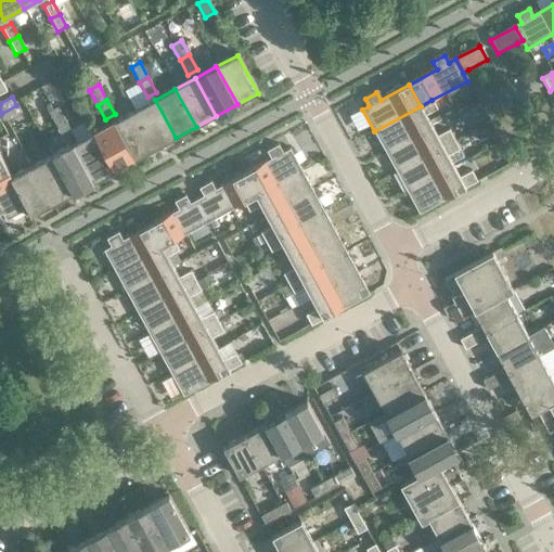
[(176,138),(155,100),(134,112),(155,150),(176,138)]
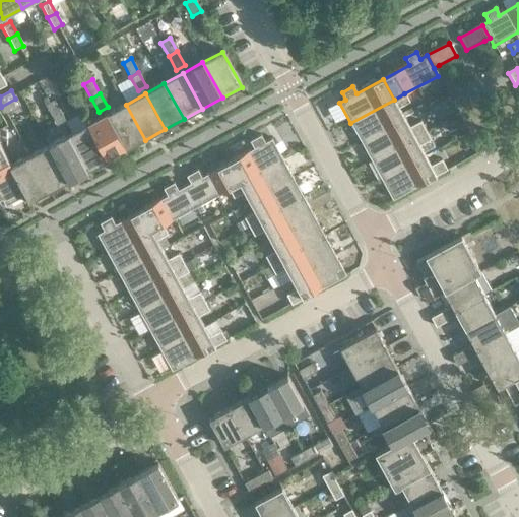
[(410,104),(404,93),(394,100),(350,123),(361,142),(404,119),(399,110),(410,104)]
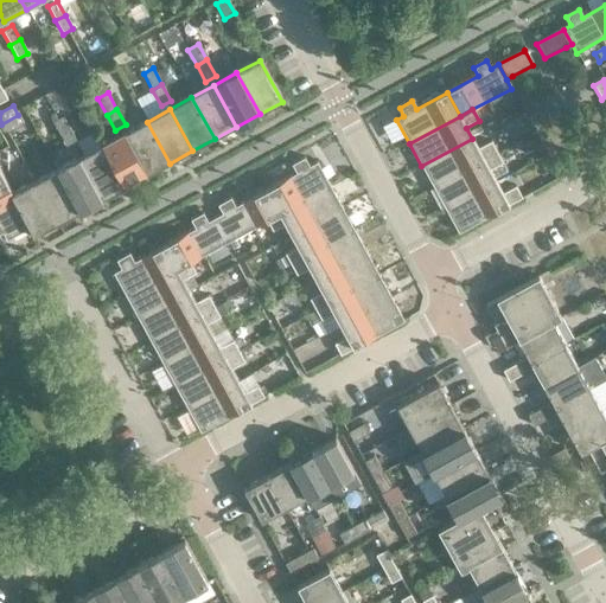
[(24,126),(18,115),(1,124),(7,134),(24,126)]
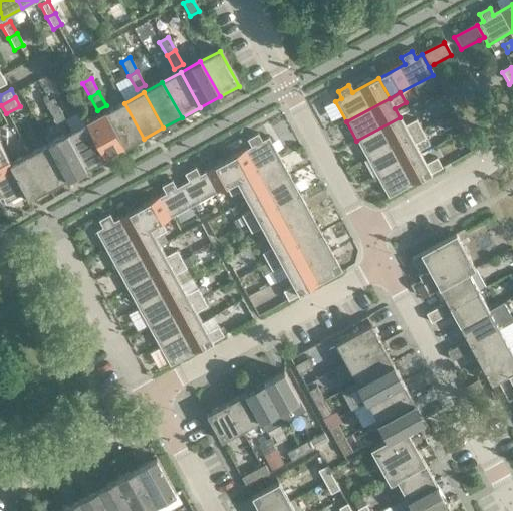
[(44,104),(52,117),(60,113),(53,99),(44,104)]
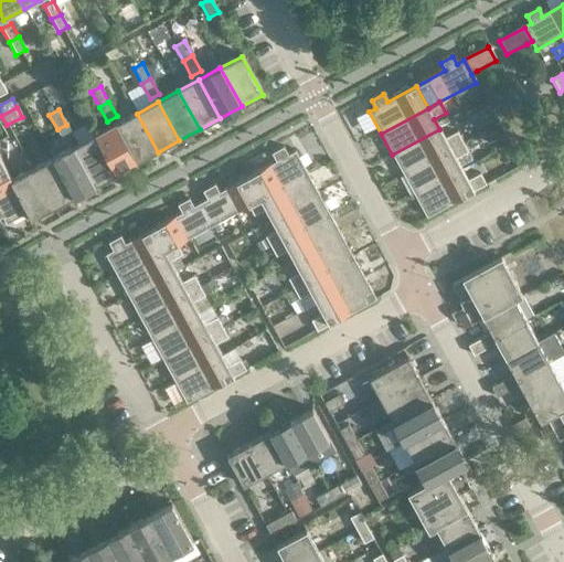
[(158,152),(137,114),(116,125),(136,163),(158,152)]
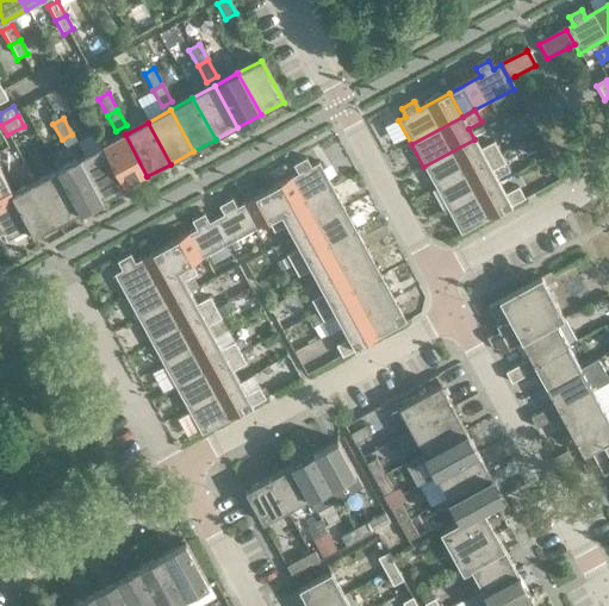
[(81,150),(72,135),(62,139),(70,156),(81,150)]
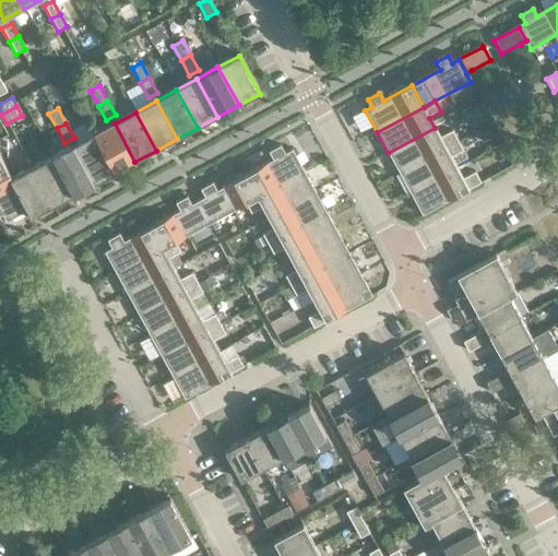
[(134,162),(115,123),(94,135),(114,173),(134,162)]
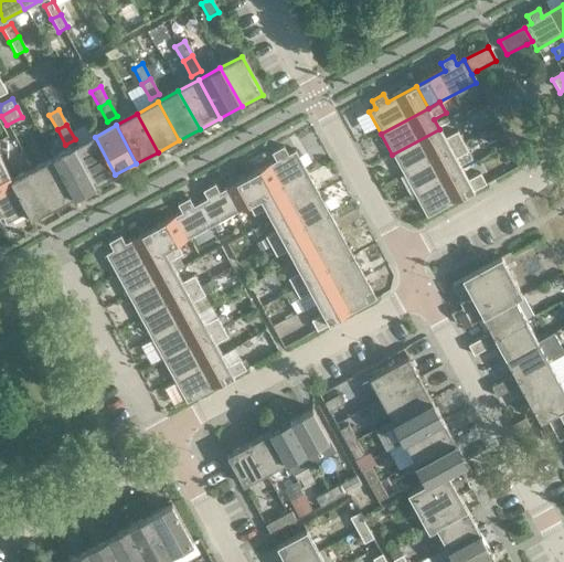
[(445,140),(439,129),(392,155),(403,176),(463,144),(457,134),(445,140)]
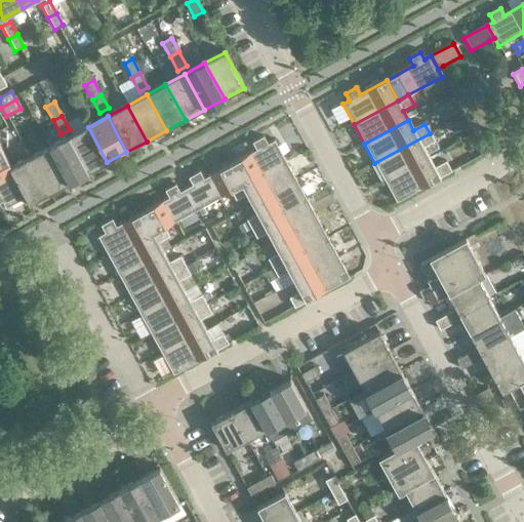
[(107,162),(88,127),(68,137),(88,173),(107,162)]
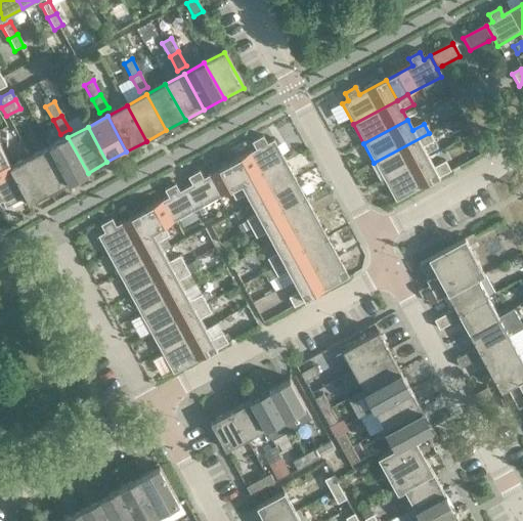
[(434,142),(429,133),(374,163),(385,182),(429,159),(423,148),(434,142)]
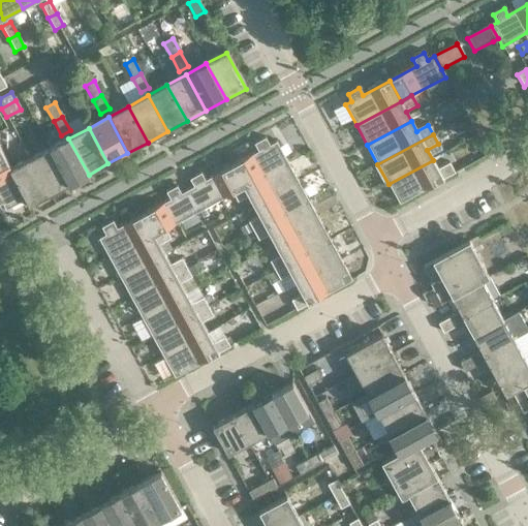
[(89,175),(68,138),(50,149),(69,185),(89,175)]
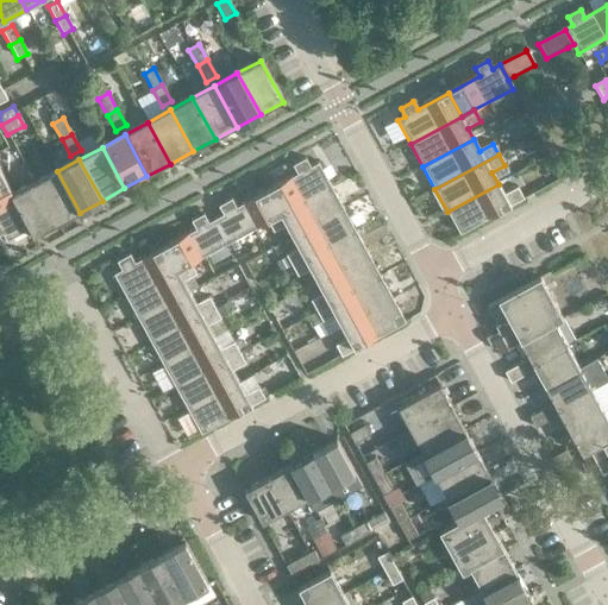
[(298,176),(267,193),(280,215),(331,188),(318,164),(311,168),(306,159),(293,166),(298,176)]
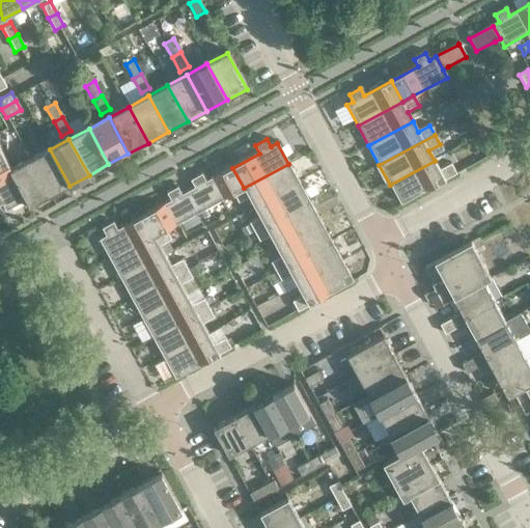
[(70,186),(50,149),(30,161),(50,197),(70,186)]
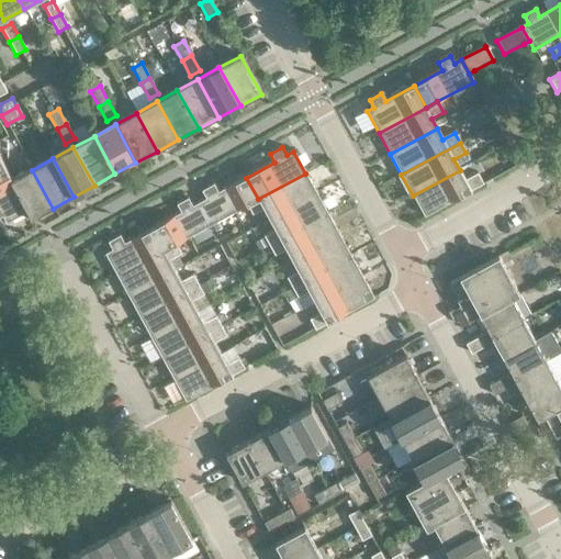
[(11,181),(2,165),(0,166),(0,219),(2,217),(6,224),(26,213),(27,212),(11,181)]
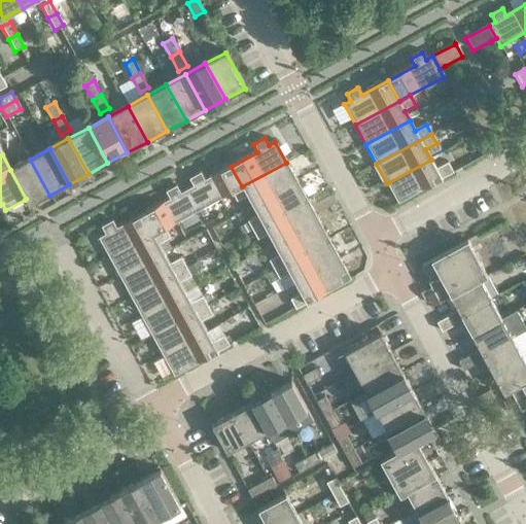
[(49,196),(30,160),(10,170),(26,199),(25,200),(29,206),(49,196)]
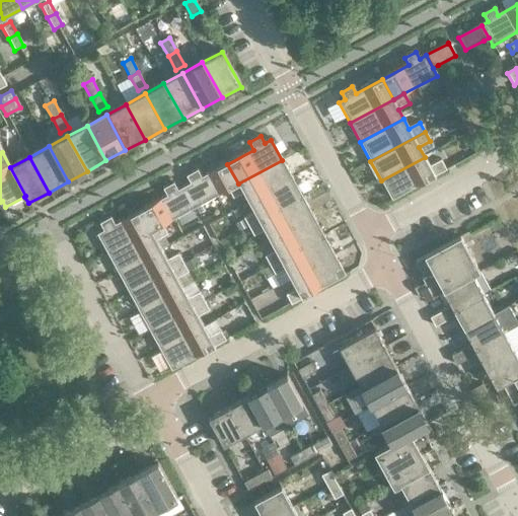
[(430,166),(425,157),(381,180),(391,201),(446,170),(441,161),(430,166)]
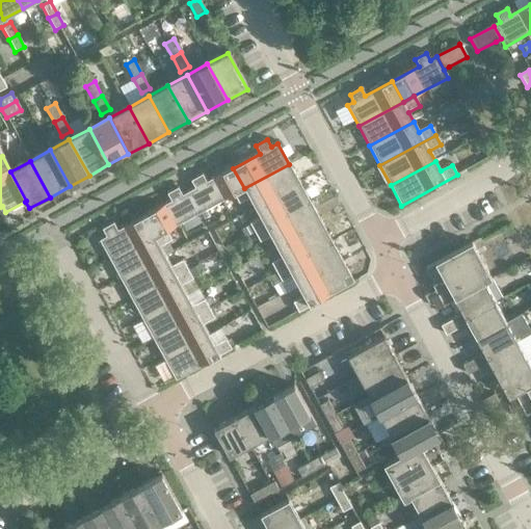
[(299,184),(289,164),(244,188),(244,189),(233,195),(238,205),(249,199),(255,208),(299,184)]
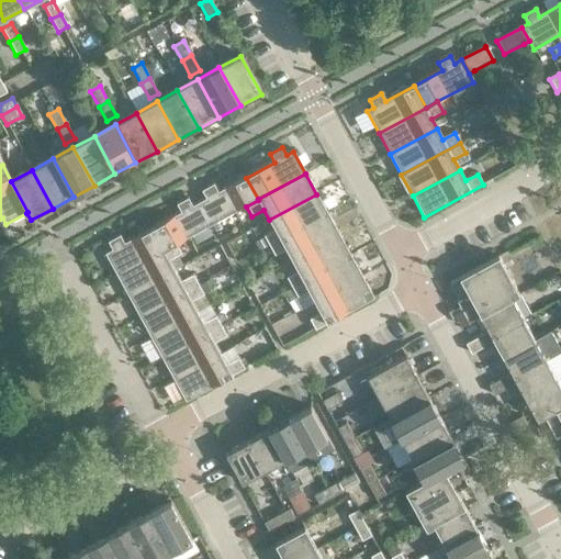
[(258,200),(258,199),(246,178),(217,193),(213,185),(201,191),(205,200),(199,203),(212,225),(216,223),(246,207),(258,200)]
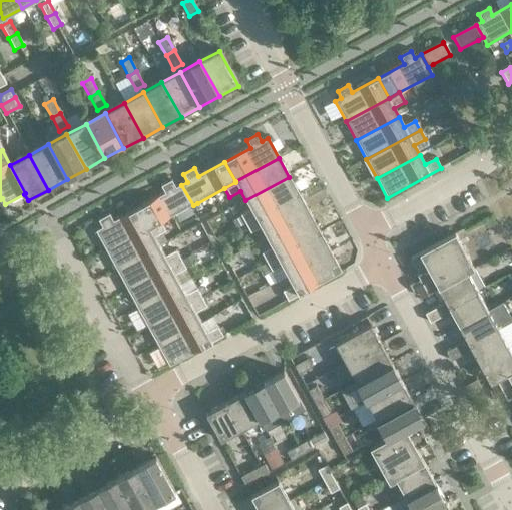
[(300,196),(289,177),(245,200),(251,210),(240,216),(245,225),(300,196)]
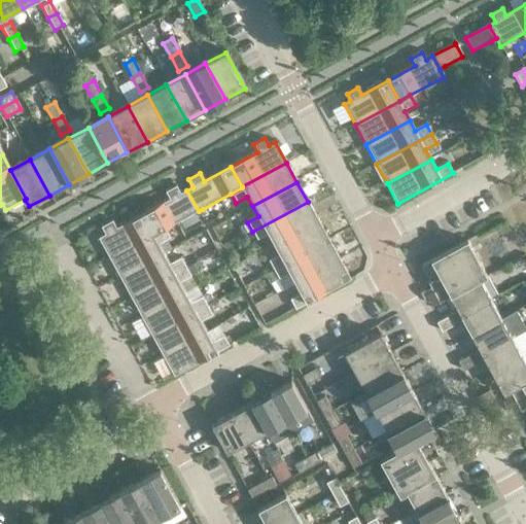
[(142,215),(153,235),(153,236),(165,230),(199,211),(186,190),(180,194),(176,186),(165,193),(169,200),(142,215)]
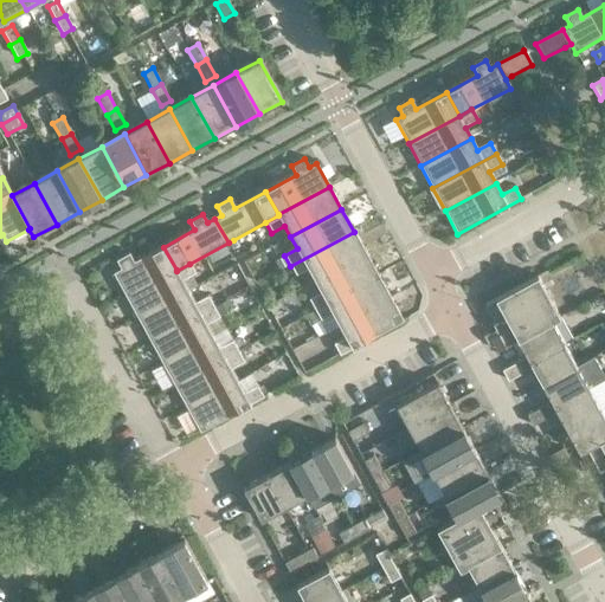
[(366,254),(354,232),(290,266),(296,277),(309,270),(315,282),(366,254)]
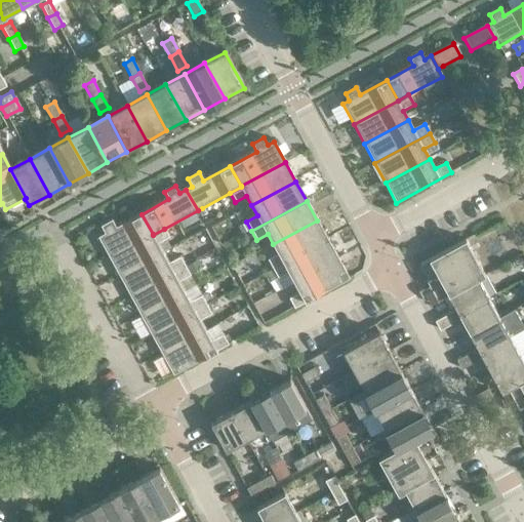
[(153,234),(142,214),(116,229),(111,221),(101,227),(105,235),(97,238),(109,258),(153,234)]
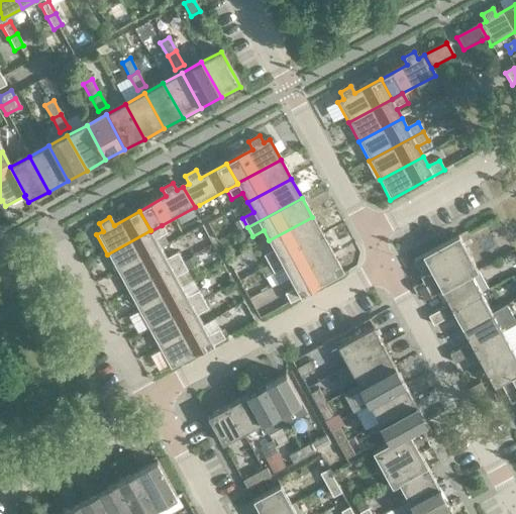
[(322,236),(312,217),(269,240),(275,250),(264,257),(269,266),(322,236)]
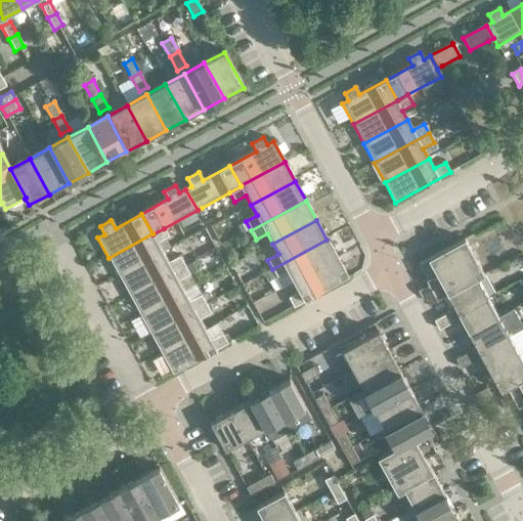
[(500,223),(493,227),(497,234),(505,230),(500,223)]
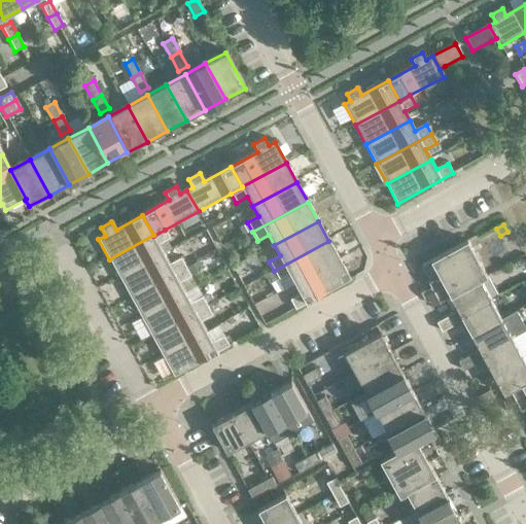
[(170,239),(165,230),(153,236),(153,235),(109,259),(120,279),(164,255),(159,245),(170,239)]
